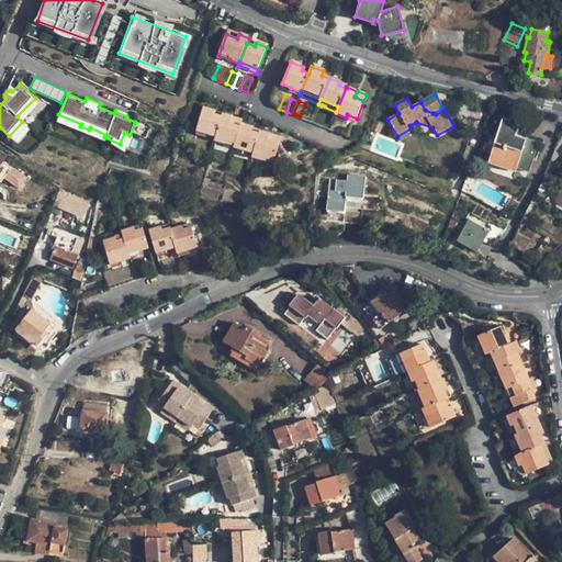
[(312,107),(305,103),(300,116),(307,120),(312,107)]
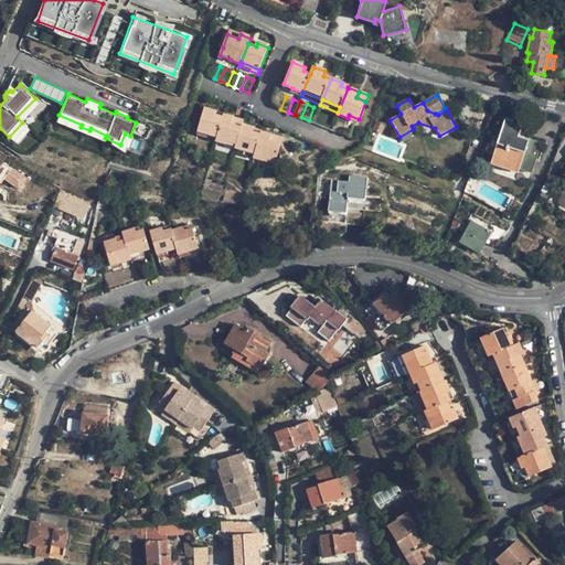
[(320,109),(313,107),(309,120),(316,123),(320,109)]
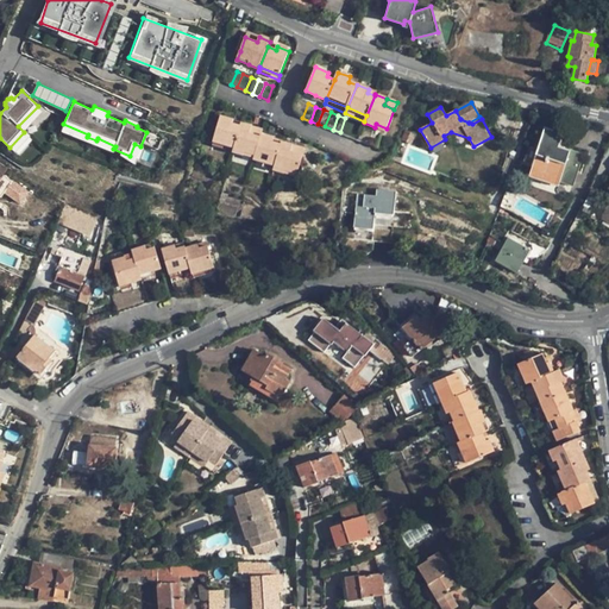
[(233,125),(233,120),(220,117),(213,142),(234,148),(240,126),(233,125)]
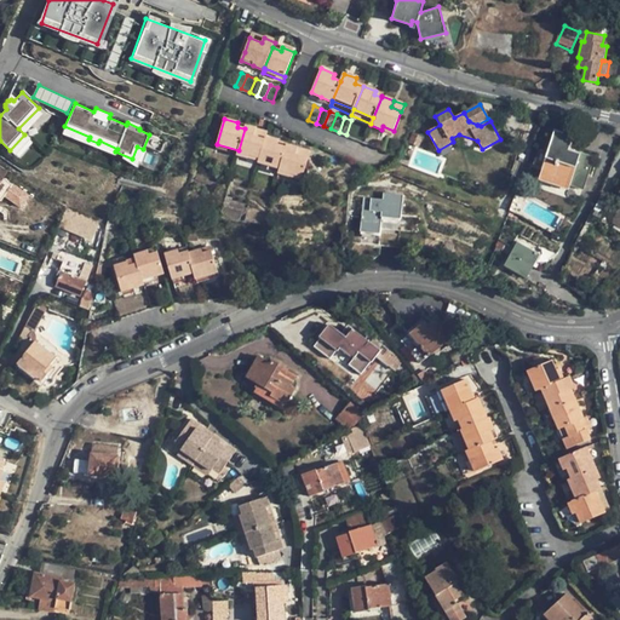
[(360,124),(351,120),(346,135),(354,138),(360,124)]
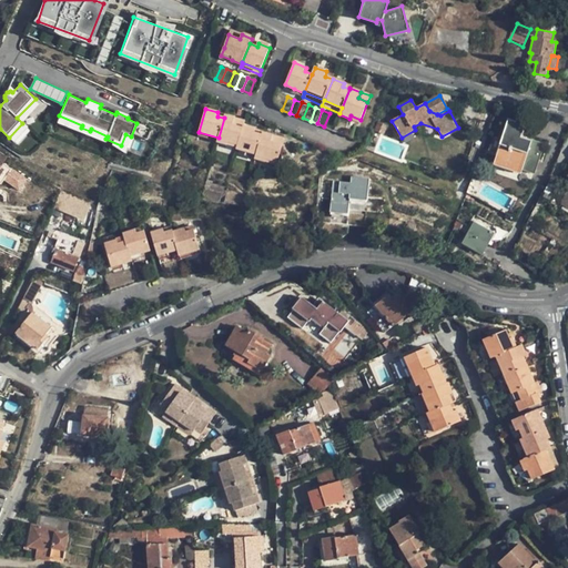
[(335,115),(330,113),(324,127),(331,129),(335,115)]
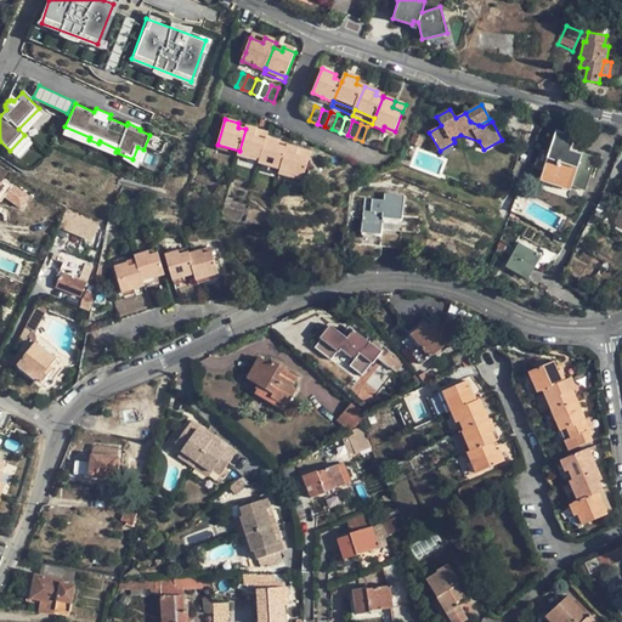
[(239,151),(238,154),(249,158),(250,154),(261,158),(266,139),(256,136),(258,130),(246,126),(246,129),(239,151)]
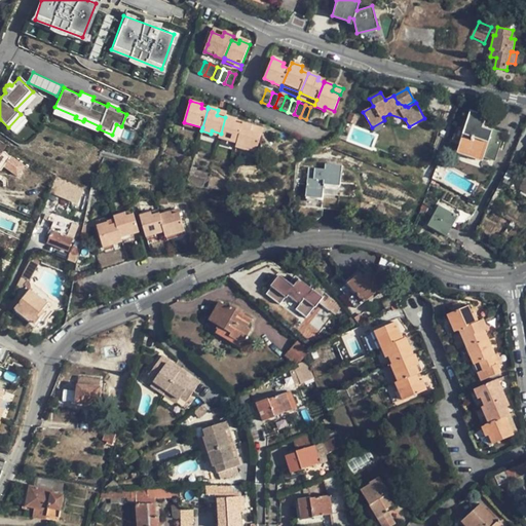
[(317,109),(310,107),(306,119),(312,121),(317,109)]
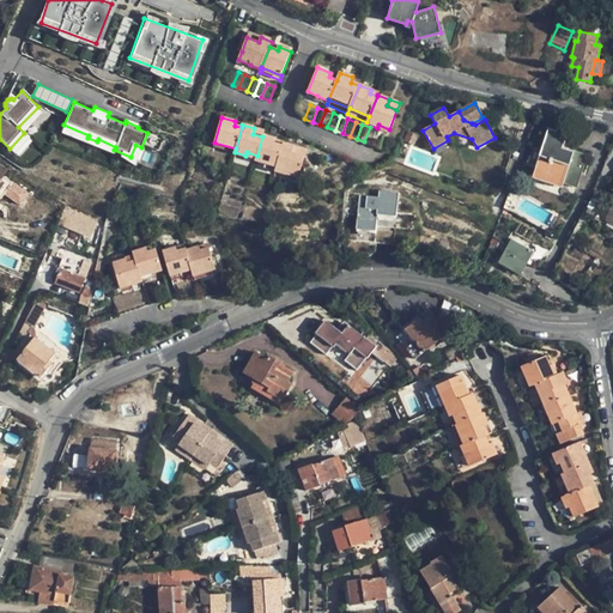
[(377,131),(370,127),(364,141),(372,145),(377,131)]
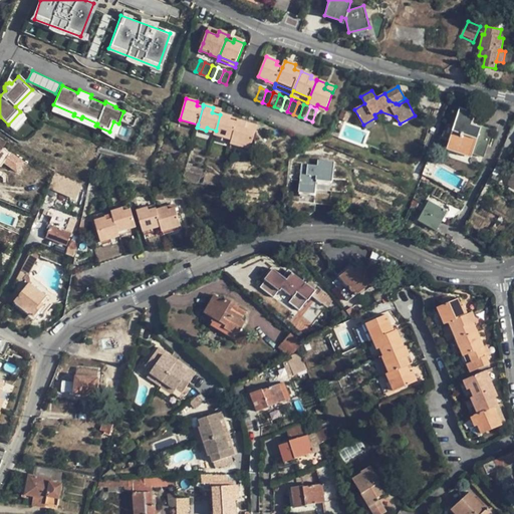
[(323,111),(316,109),(312,121),(318,123),(323,111)]
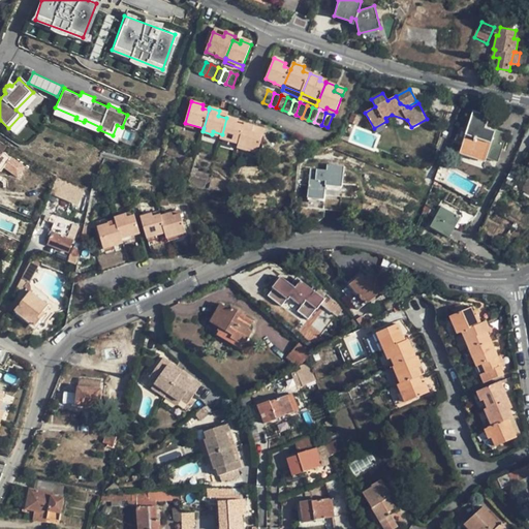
[(361,118),(351,114),(348,123),(358,127),(361,118)]
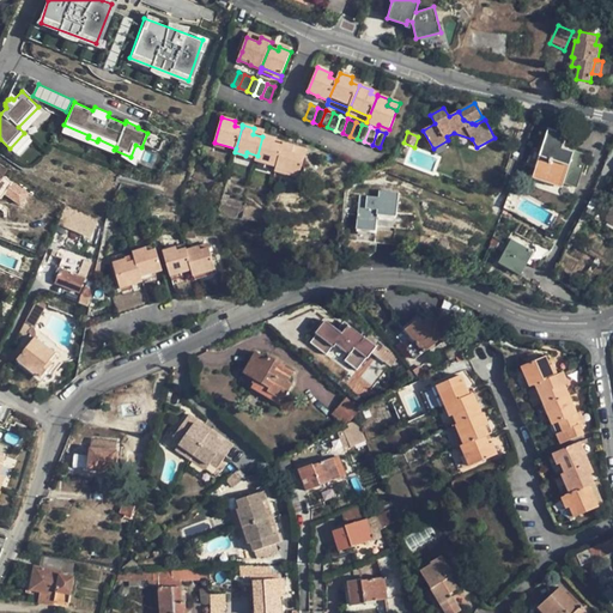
[(547,134),(541,153),(535,169),(532,178),(547,184),(548,182),(563,187),(562,189),(575,193),(586,161),(572,157),(572,158),(562,155),(566,141),(547,134)]
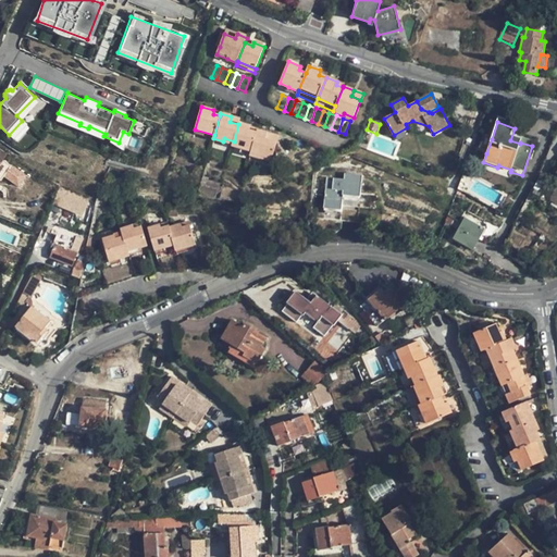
[(250,126),(238,123),(238,124),(234,141),(233,146),(251,151),(257,132),(250,131),(250,126)]
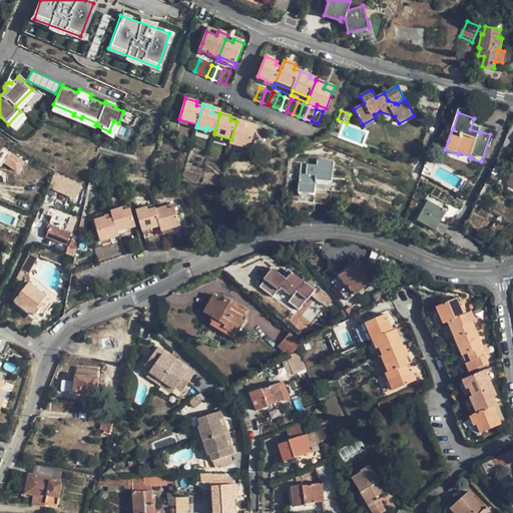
[(237,118),(236,121),(231,139),(230,142),(240,145),(240,143),(251,146),(255,130),(245,127),(247,121),(237,118)]
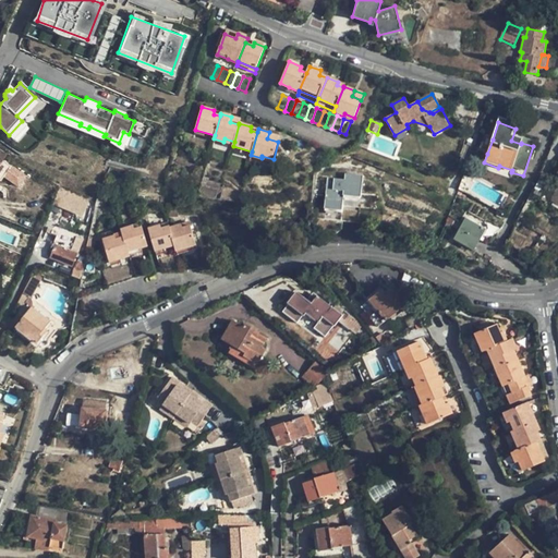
[(214,140),(214,138),(215,135),(195,130),(194,134),(214,140)]
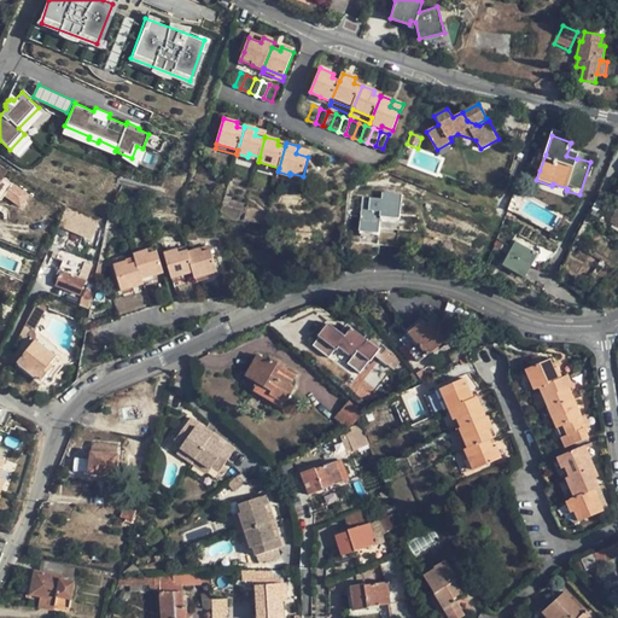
[(310,150),(298,146),(296,153),(308,157),(310,150)]
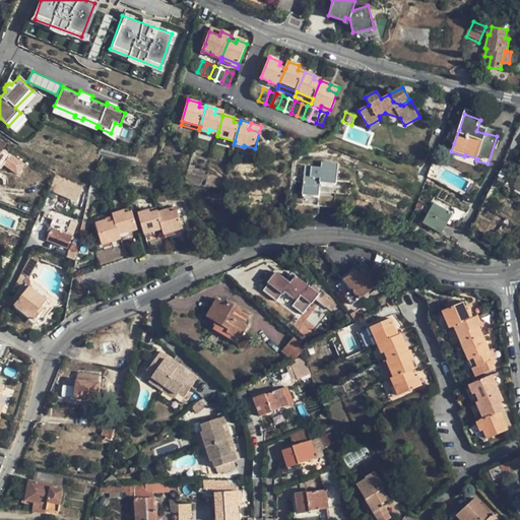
[(447,140),(454,143),(459,130),(451,127),(447,140)]
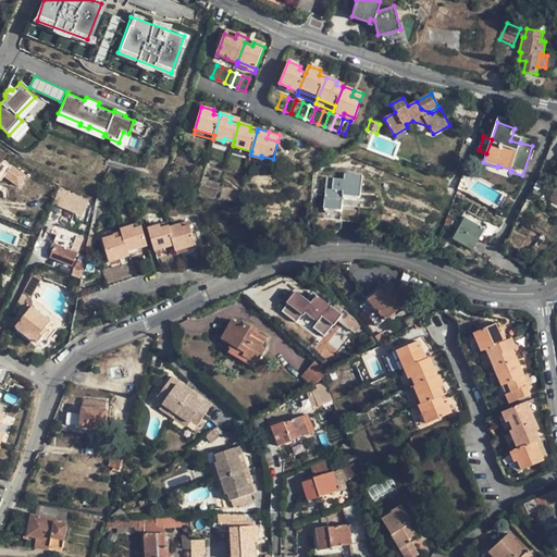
[(7,155),(0,150),(0,180),(1,181),(4,176),(17,185),(24,175),(2,160),(7,155)]
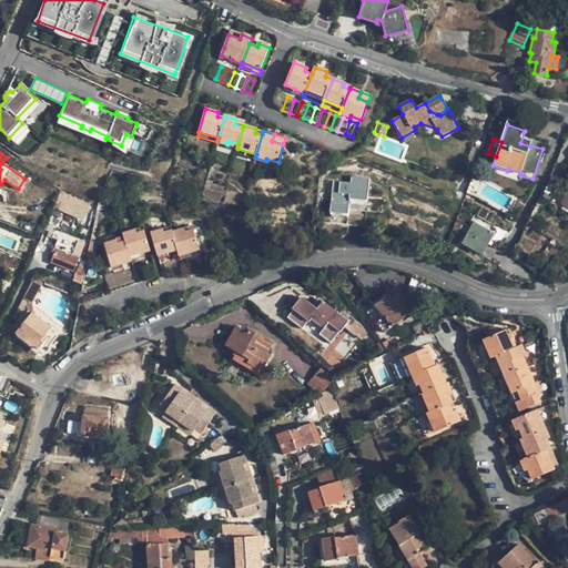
[(350,181),(333,180),(330,214),(348,215),(350,204),(366,206),(369,176),(351,175),(350,181)]
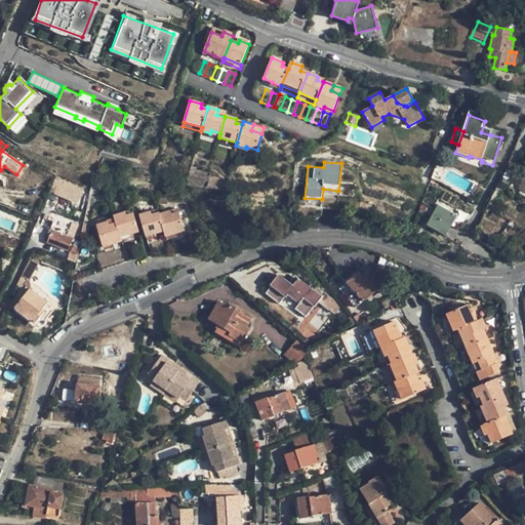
[(68,180),(58,175),(55,180),(61,183),(66,185),(68,180)]
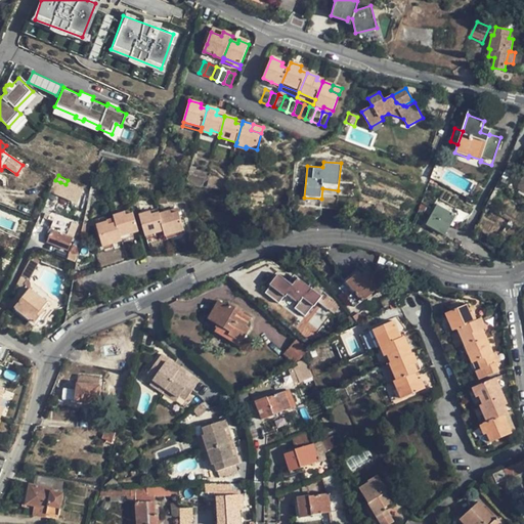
[(55,180),(52,187),(57,189),(60,182),(55,180)]
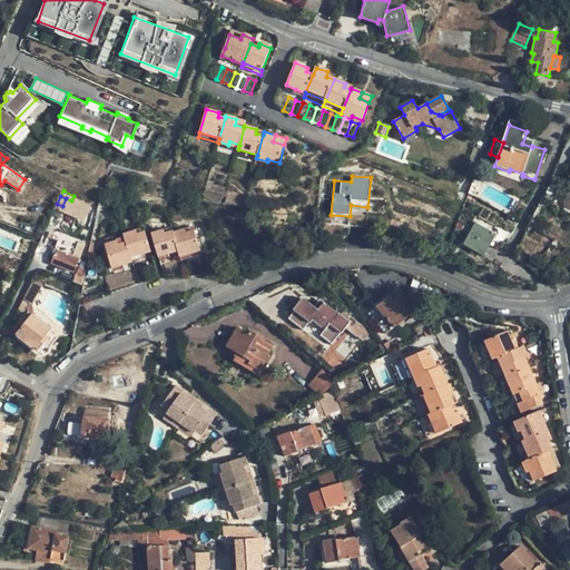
[(88,208),(90,204),(74,196),(71,200),(88,208)]
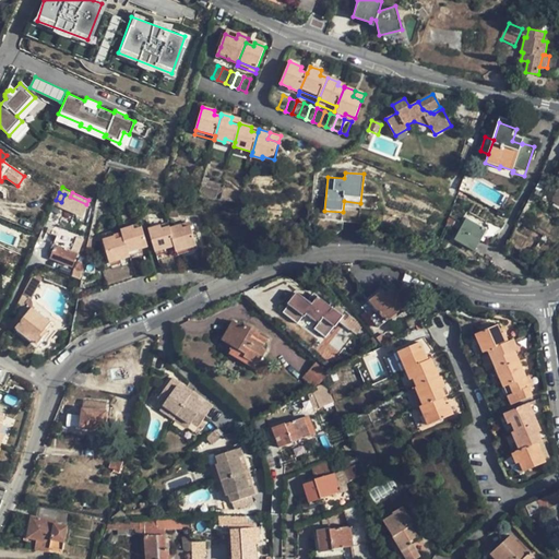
[(64,194),(61,202),(82,212),(86,204),(70,197),(64,194)]
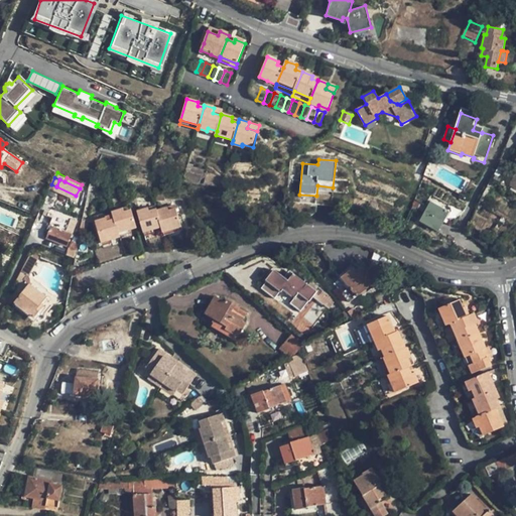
[(427,207),(415,200),(412,206),(424,213),(427,207)]
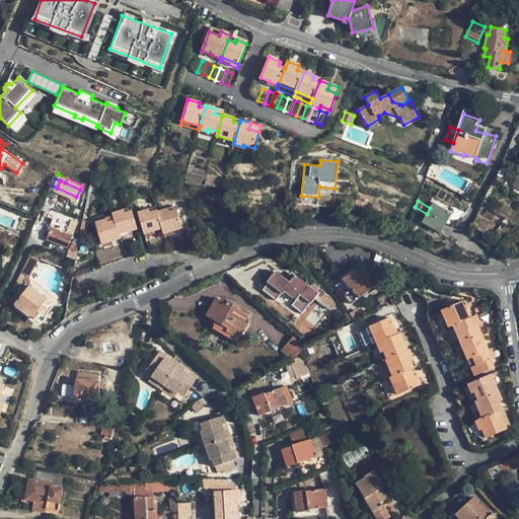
[(433,204),(430,208),(427,214),(422,223),(441,233),(452,214),(433,204)]
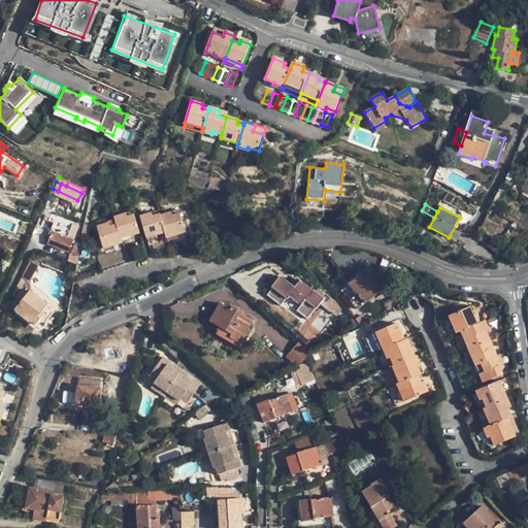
[(157,234),(166,231),(161,216),(161,215),(154,217),(153,212),(140,217),(146,237),(157,234)]
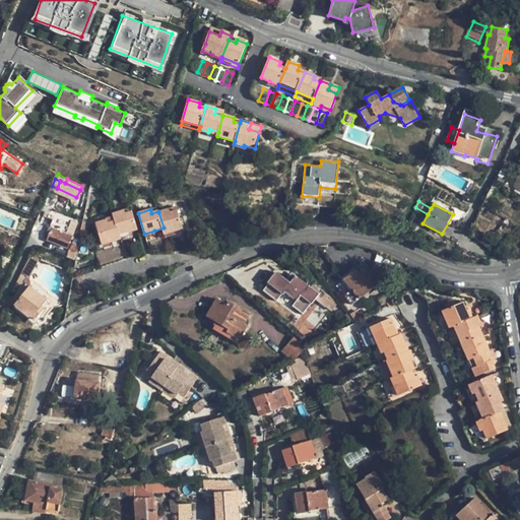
[(164,228),(165,233),(183,228),(178,210),(171,212),(170,209),(158,212),(164,228)]
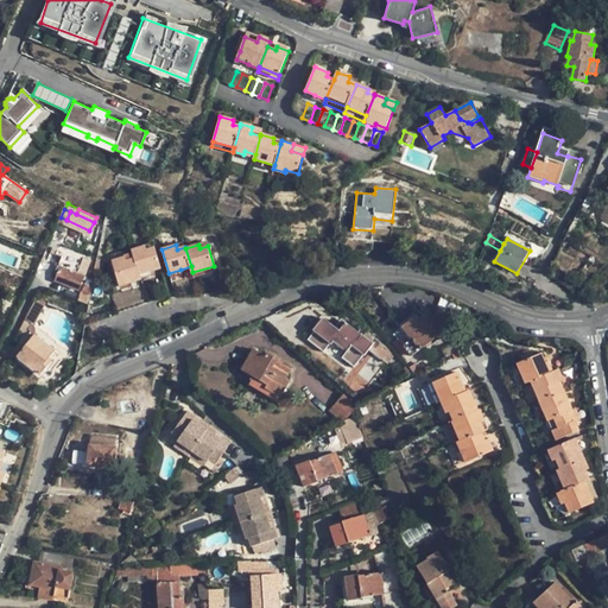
[(139,273),(152,270),(162,266),(156,247),(147,249),(146,246),(132,249),(134,259),(139,273)]
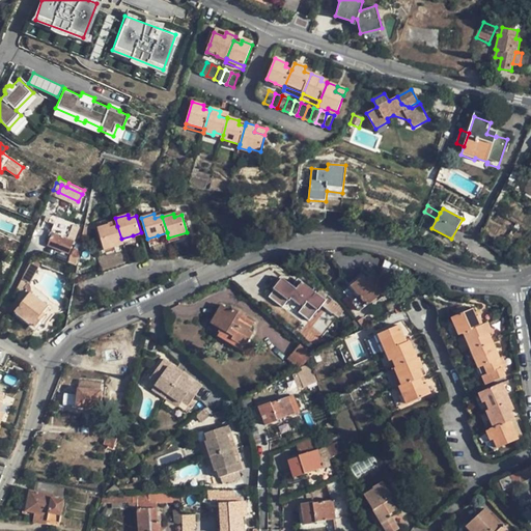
[(73,225),(55,218),(47,238),(51,240),(49,245),(68,253),(74,241),(67,239),(73,225)]
